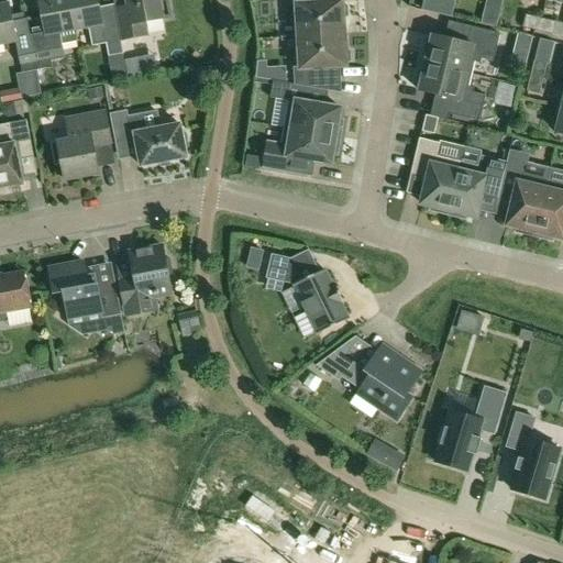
[(77,42),(75,32),(68,0),(39,0),(44,25),(29,28),(37,72),(53,68),(51,55),(64,53),(63,45),(77,42)]
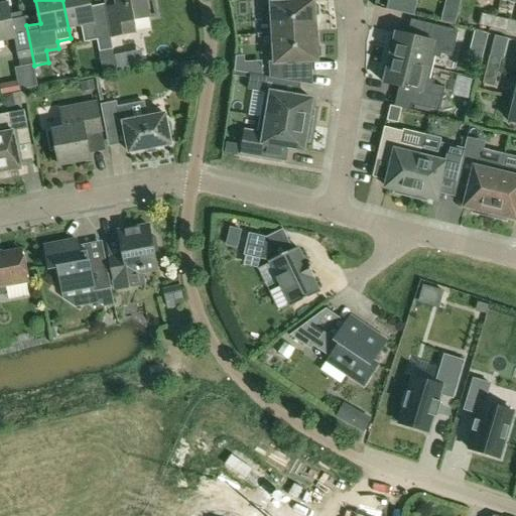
[(90,0),(62,0),(69,29),(82,26),(85,43),(97,40),(100,52),(114,49),(111,37),(109,26),(96,29),(90,0)]
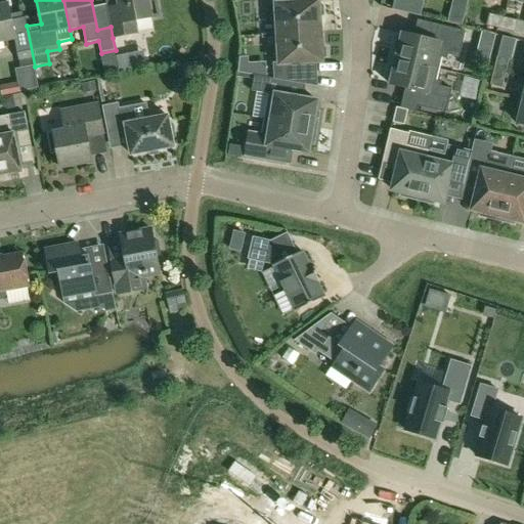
[(107,9),(111,27),(113,38),(137,33),(134,20),(159,16),(155,0),(148,1),(147,0),(118,0),(120,7),(107,9)]
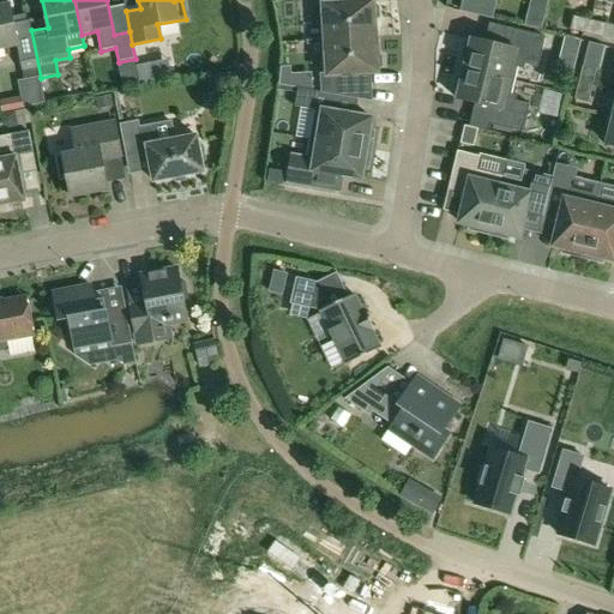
[(315,0),(317,25),(324,24),(325,41),(377,38),(375,20),(380,18),(379,7),(374,5),(374,2),(354,4),(354,0),(315,0)]
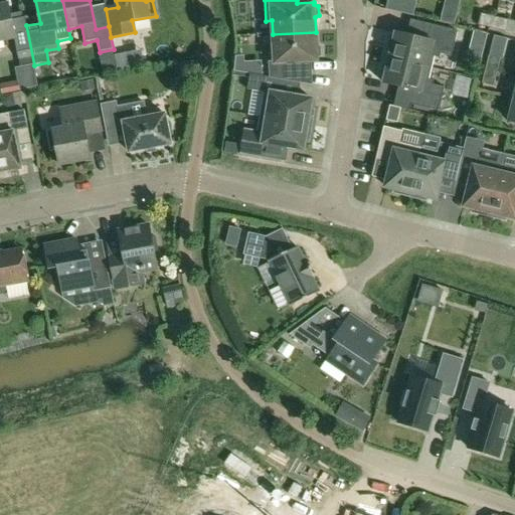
[(34,65),(26,25),(13,28),(8,4),(0,5),(0,41),(4,41),(5,47),(16,45),(20,67),(34,65)]
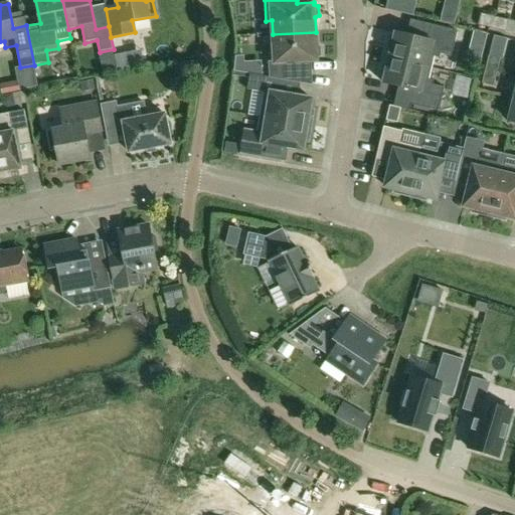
[(492,29),(495,17),(481,14),(478,26),(492,29)]
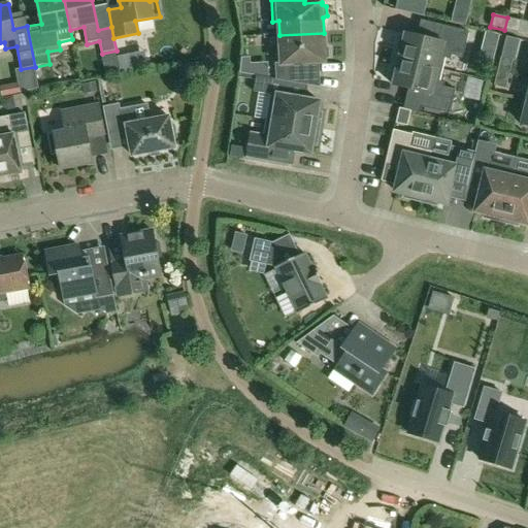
[(522,22),(507,18),(504,30),(519,34),(522,22)]
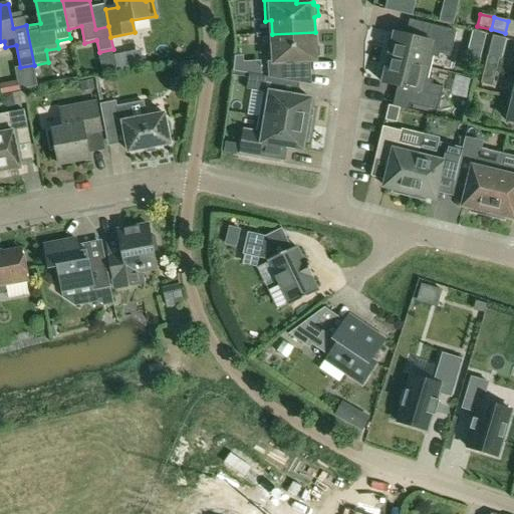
[(391,50),(389,58),(431,68),(434,56),(439,58),(440,54),(451,56),(457,31),(430,24),(426,40),(396,33),(395,35),(390,36),(387,47),(391,50)]
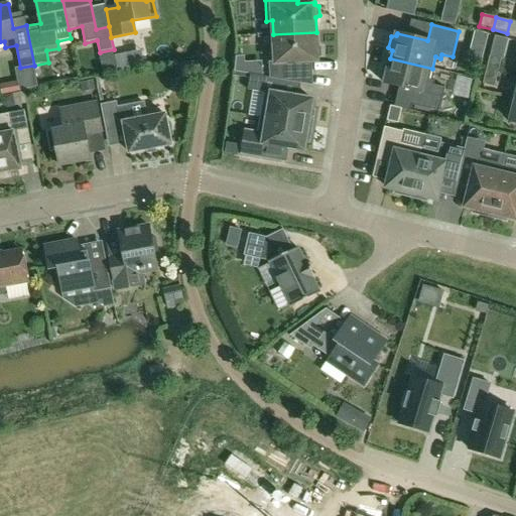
[(316,45),(316,32),(273,34),(275,71),(269,71),(270,78),(284,81),(307,85),(306,69),(301,69),(301,62),(317,61),(317,59),(321,56),(321,47),(316,45)]
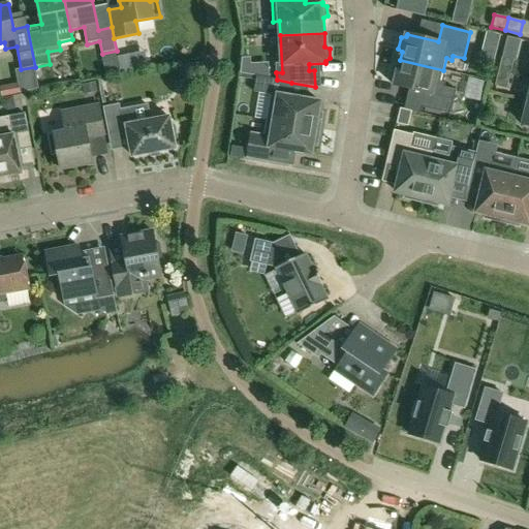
[(510,74),(515,61),(502,58),(499,71),(510,74)]
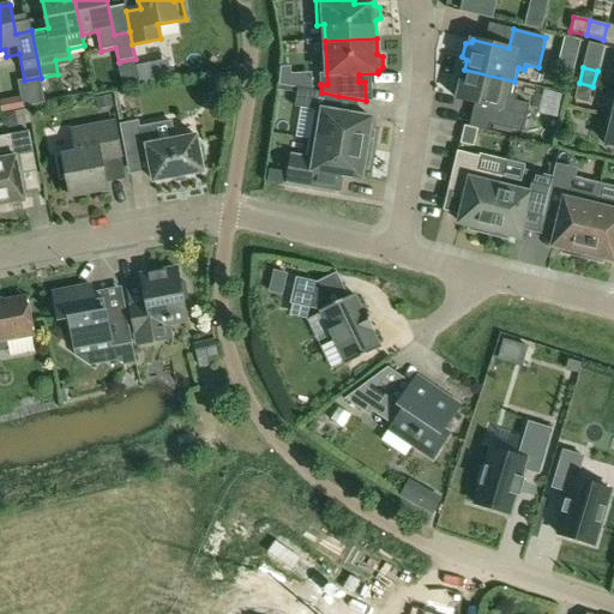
[(512,95),(515,82),(464,70),(463,78),(456,79),(453,92),(458,96),(458,100),(494,108),(491,125),(523,132),(530,104),(516,101),(517,96),(512,95)]
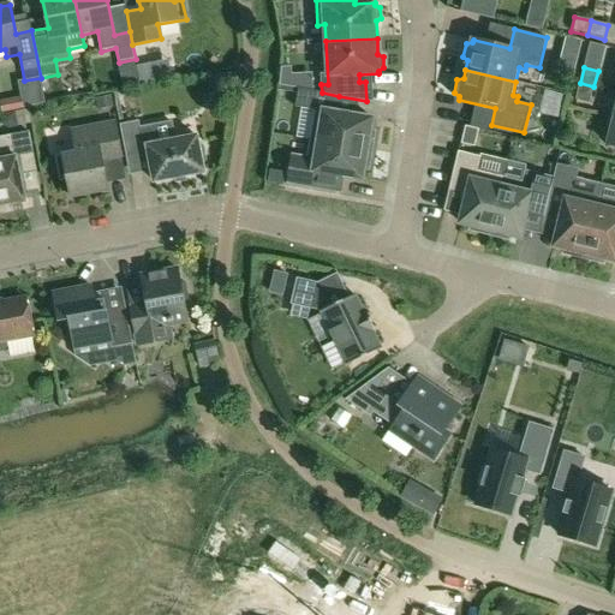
[(590,103),(593,87),(580,83),(575,100),(590,103)]
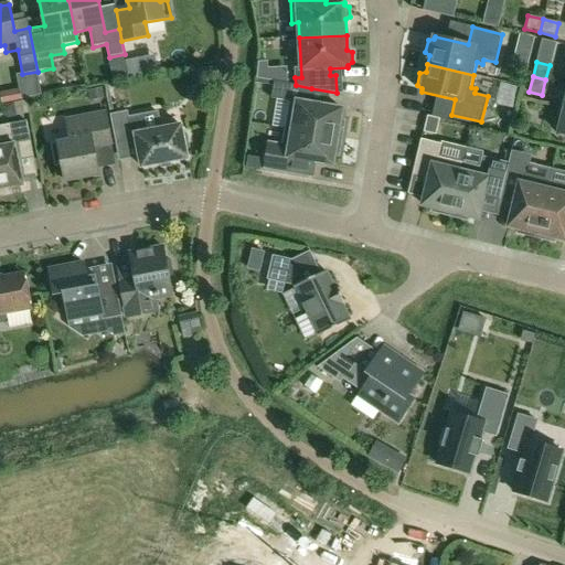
[(309,104),(311,88),(296,85),(274,82),(272,99),(290,103),(286,129),(342,139),(345,121),(341,120),(342,109),(309,104)]
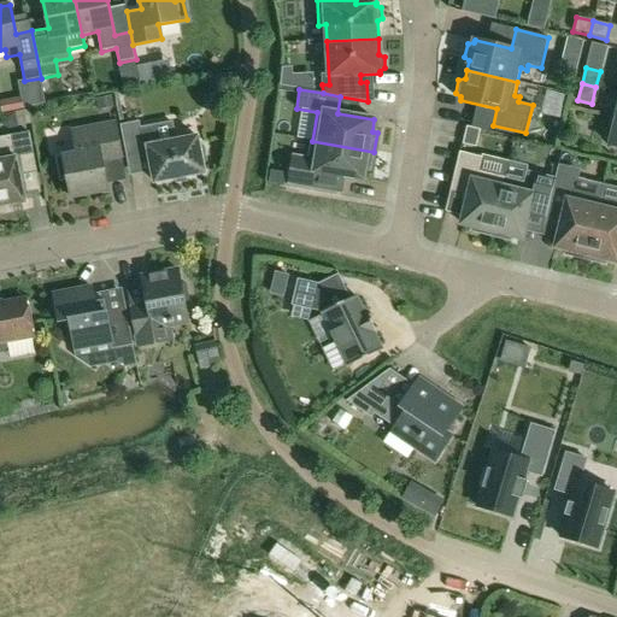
[(554,112),(569,110),(566,90),(552,92),(554,112)]
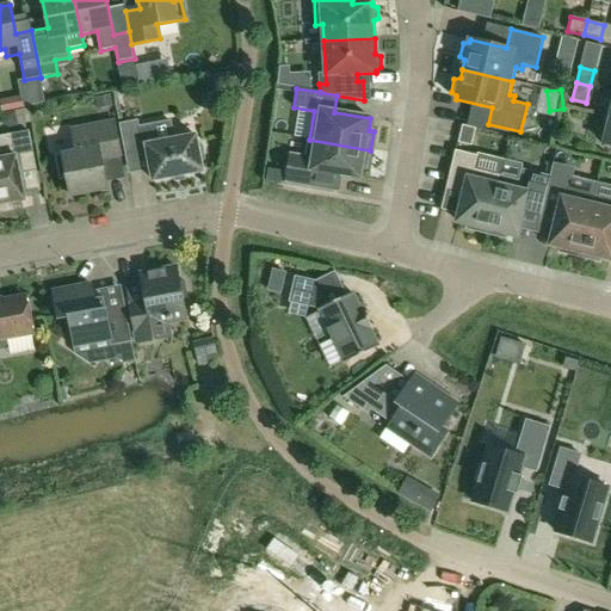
[(76,150),(55,155),(60,180),(68,179),(71,197),(107,190),(102,160),(121,156),(115,121),(72,129),(76,150)]
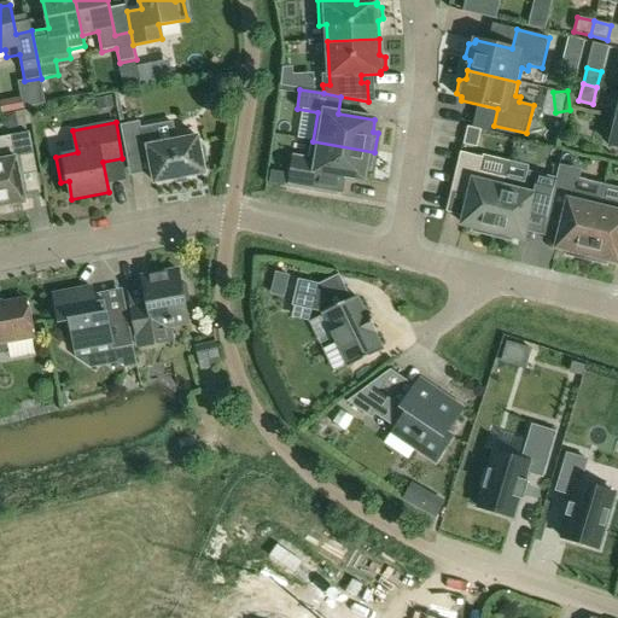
[(199,145),(198,138),(176,141),(173,122),(155,126),(155,130),(143,133),(140,122),(121,126),(127,158),(150,155),(155,182),(205,173),(203,165),(208,162),(205,147),(199,145)]
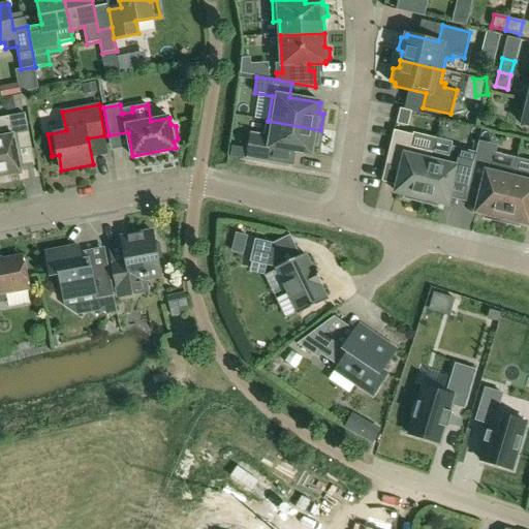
[(0,118),(0,181),(5,181),(5,177),(22,174),(20,166),(34,163),(25,114),(0,118)]
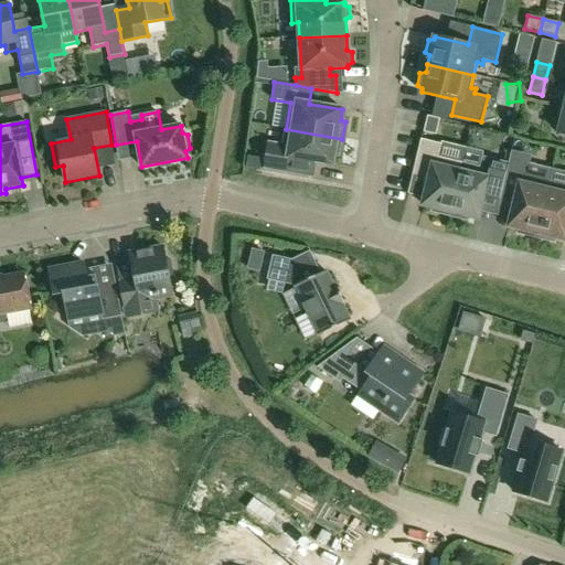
[(268,149),(265,170),(315,179),(317,163),(333,166),(336,156),(340,156),(342,139),(286,129),(283,151),(268,149)]
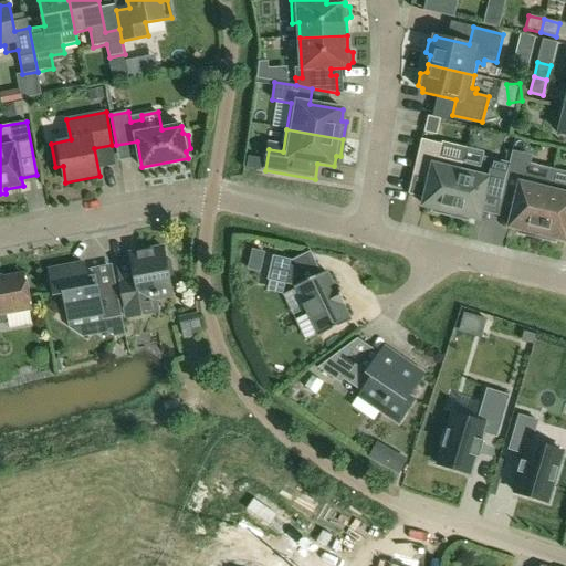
[(450,217),(463,164),(439,158),(442,145),(422,139),(413,176),(430,180),(423,206),(432,208),(432,212),(450,217)]
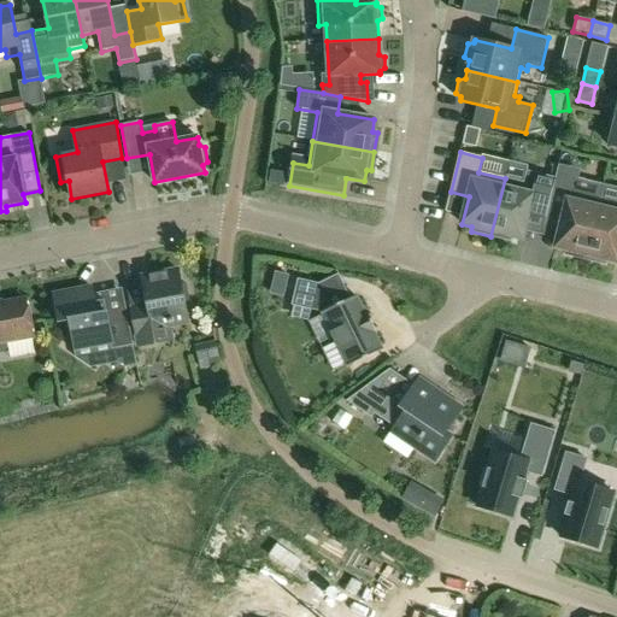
[(585,259),(599,200),(571,194),(576,174),(558,169),(556,178),(546,216),(558,218),(562,224),(556,248),(566,251),(565,254),(585,259)]
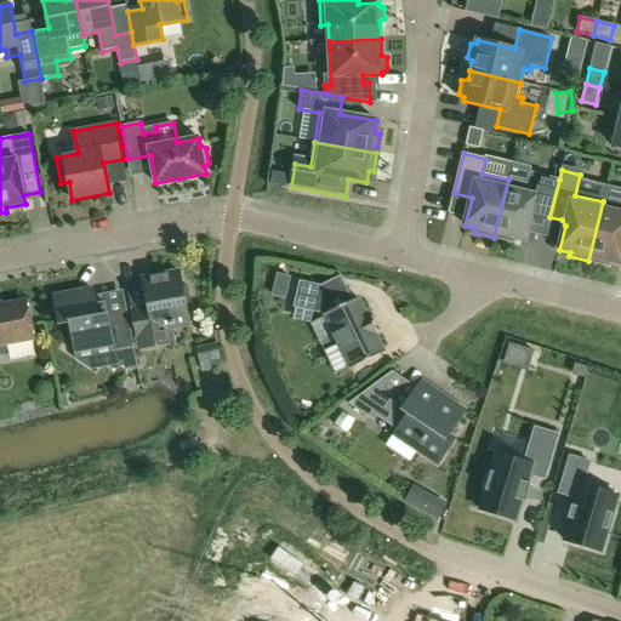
[(546,231),(550,217),(559,180),(530,172),(528,184),(508,180),(494,238),(514,243),(516,239),(525,241),(529,227),(546,231)]
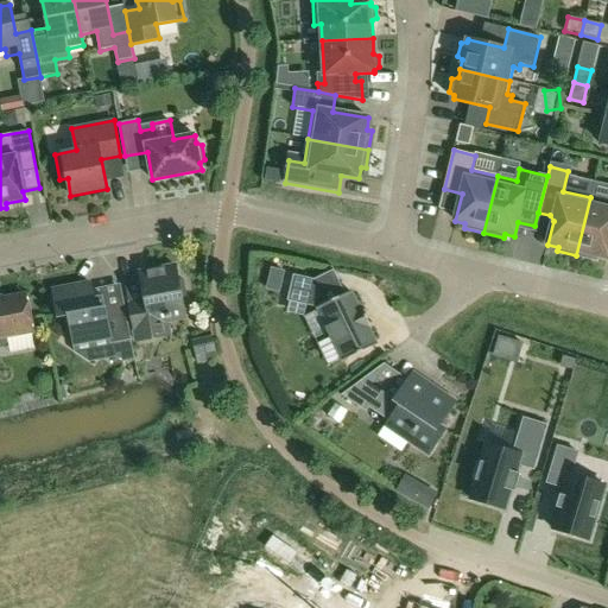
[(607,202),(590,197),(576,255),(597,261),(597,257),(607,258),(607,202)]
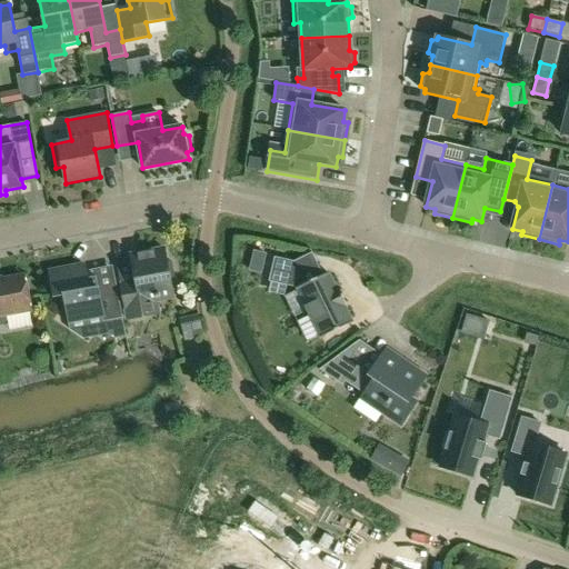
[(121,285),(128,320),(161,313),(158,299),(173,296),(170,278),(175,278),(171,262),(167,262),(165,249),(131,256),(135,273),(131,277),(132,282),(121,285)]
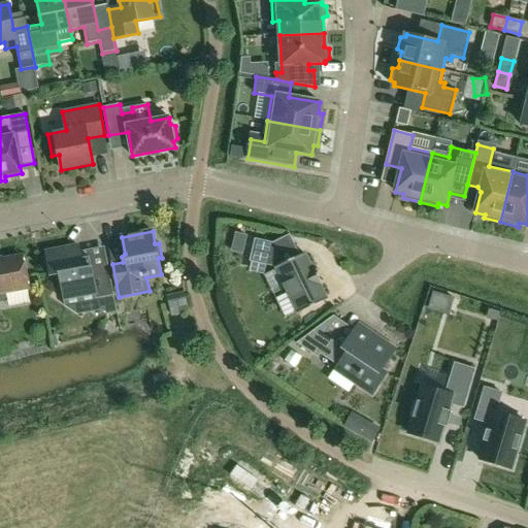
[(275,267),(297,314),(326,300),(304,254),(283,264),(272,242),(254,238),(249,261),(275,267)]
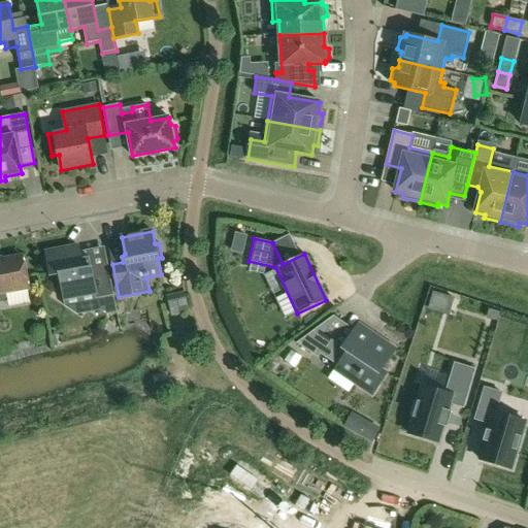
[(113,295),(108,265),(106,256),(90,259),(90,257),(80,259),(78,245),(46,252),(51,276),(60,274),(65,299),(95,293),(96,298),(113,295)]
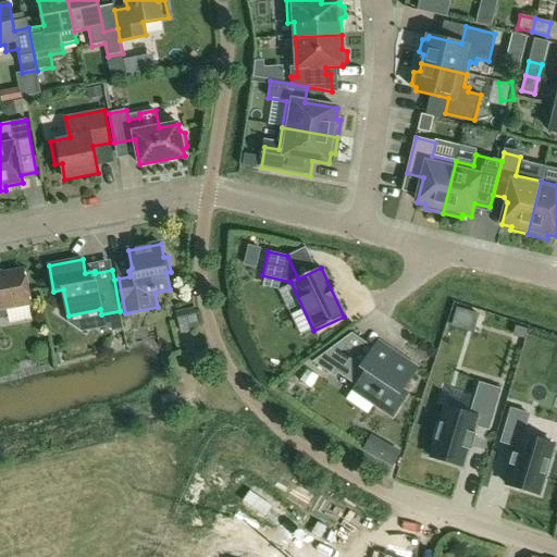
[(0,317),(4,317),(8,313),(7,308),(29,304),(24,270),(0,274),(0,317)]
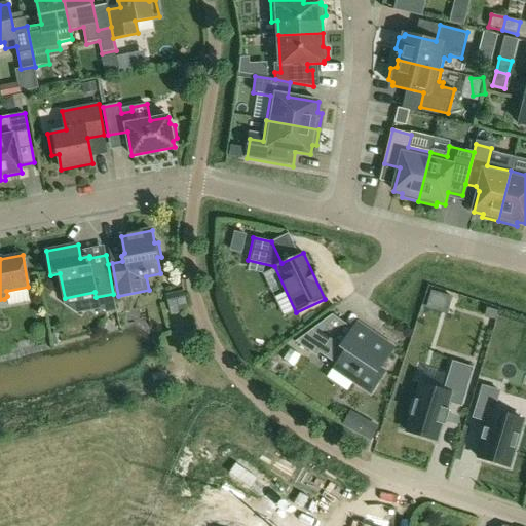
[(176,309),(191,307),(189,293),(175,296),(176,309)]
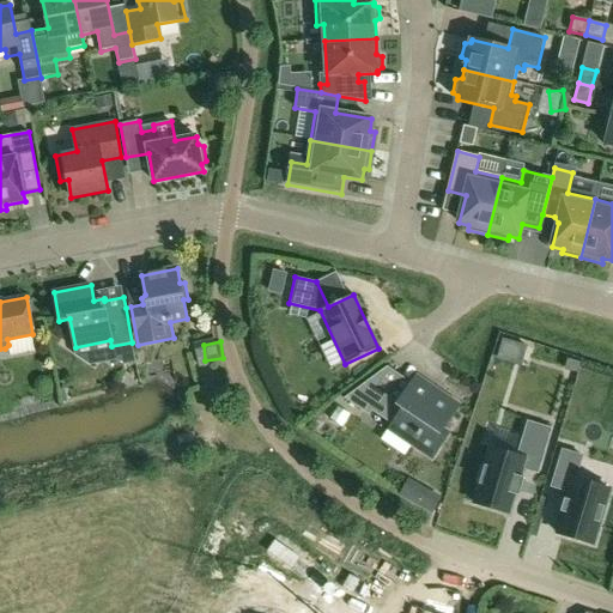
[(442,431),(459,406),(417,377),(399,404),(366,382),(344,399),(369,416),(372,411),(414,439),(411,444),(432,459),(449,434),(447,432),(445,434),(442,431)]
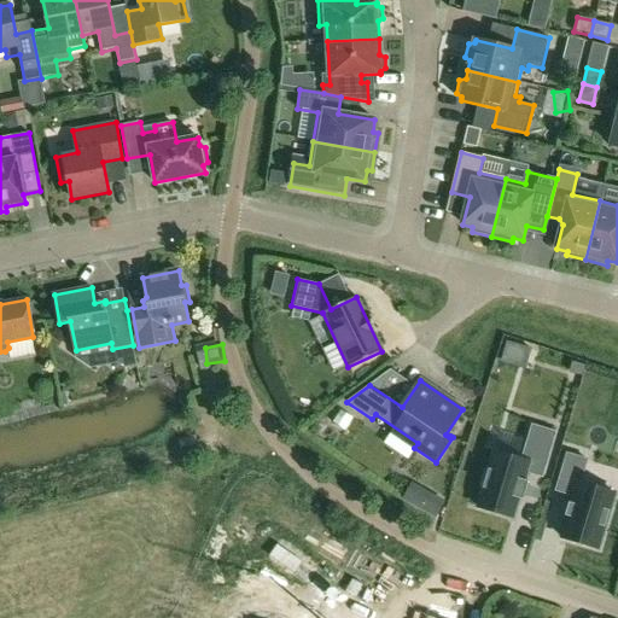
[(483,487),(477,507),(512,518),(518,499),(522,500),(528,482),(523,481),(525,471),(544,477),(555,441),(531,432),(522,460),(494,452),(488,471),(484,470),(479,487),(483,487)]
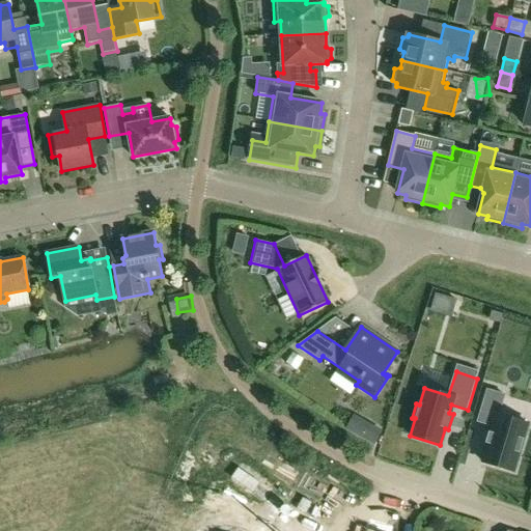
[(512,472),(527,424),(498,415),(504,395),(486,390),(477,422),(493,426),(481,463),(512,472)]
